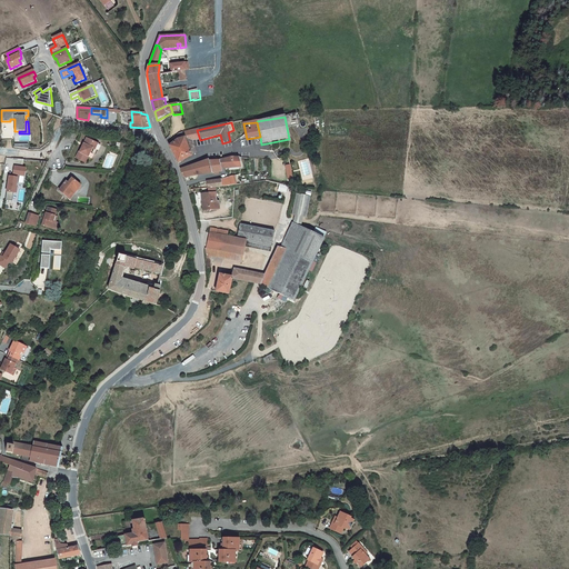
[(197,130),(185,131),(181,132),(180,133),(182,138),(189,149),(195,147),(192,143),(200,140),(197,130)]
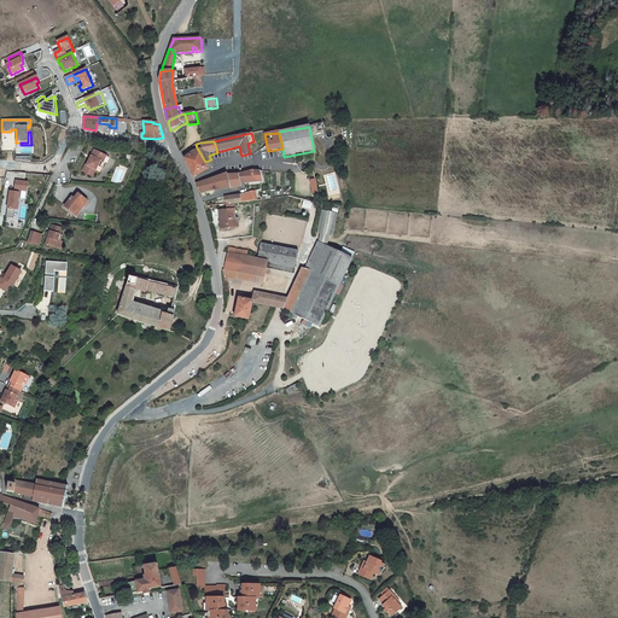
[(108,164),(111,157),(97,150),(93,157),(91,156),(83,173),(93,178),(100,162),(104,164),(105,163),(108,164)]
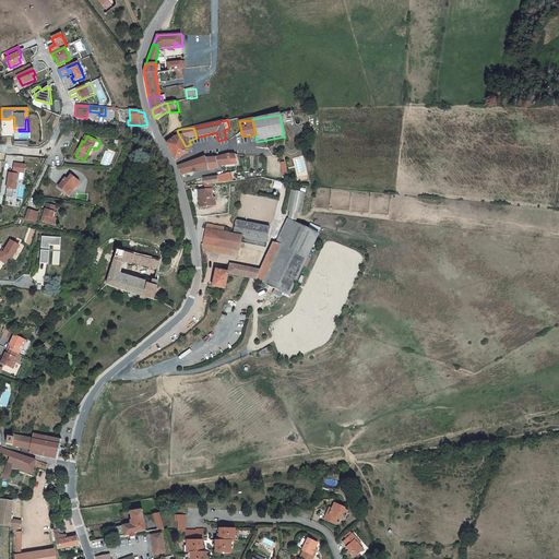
[(166,144),(175,159),(194,151),(191,144),(186,146),(179,135),(176,135),(175,138),(166,144)]
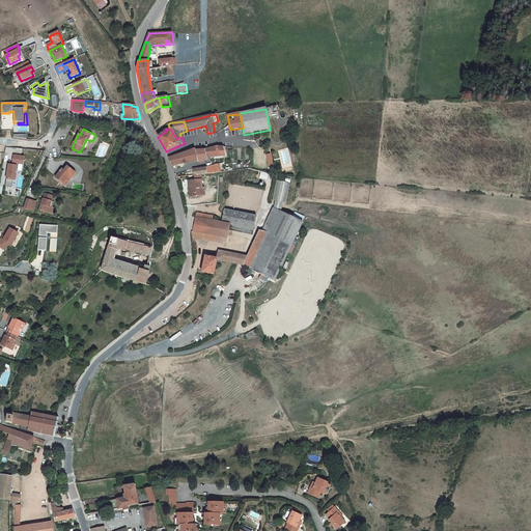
[(195,149),(197,162),(207,161),(208,158),(224,156),(222,147),(216,146),(205,150),(204,150),(195,149)]
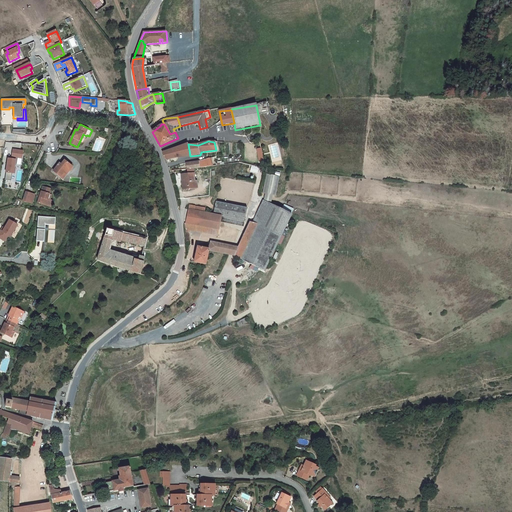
[(229,154),(240,154),(240,143),(229,143),(229,154)]
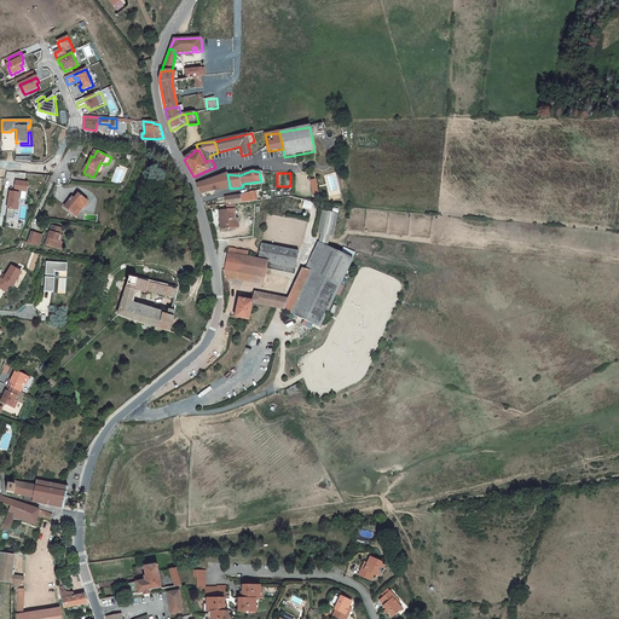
[(197,185),(200,192),(230,189),(227,174),(198,184),(197,185)]
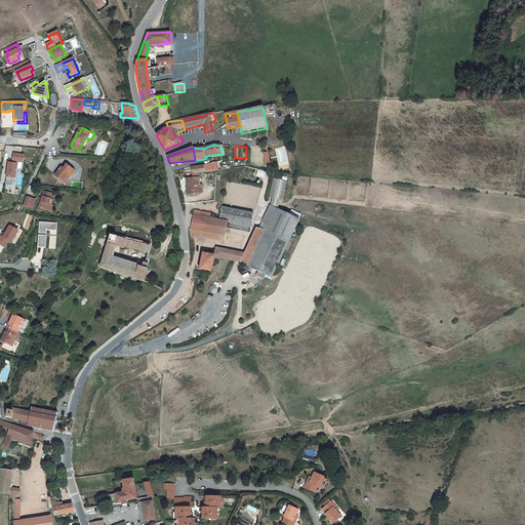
[(24,155),(13,154),(12,161),(11,161),(11,163),(8,163),(5,185),(11,186),(12,178),(15,178),(15,172),(15,168),(17,169),(18,162),(23,163),(24,155)]
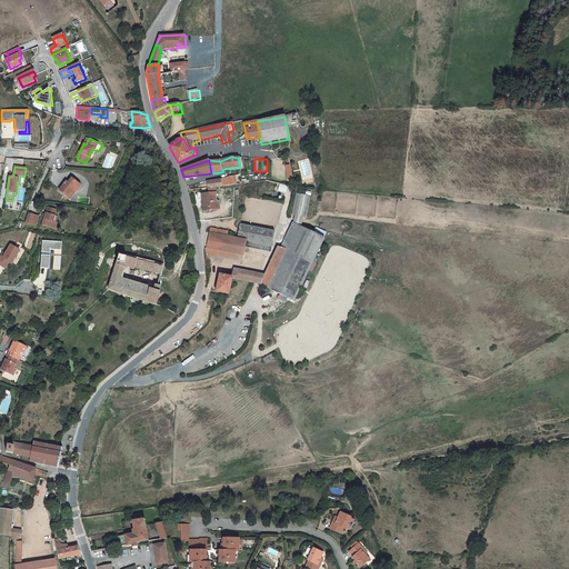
[(208,181),(208,189),(236,185),(235,177),(226,179),(221,181),(208,181)]
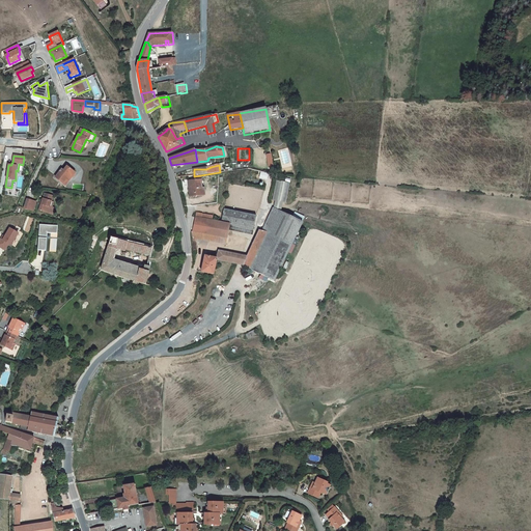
[(70,182),(76,173),(68,167),(64,171),(62,170),(55,177),(63,184),(66,179),(70,182)]
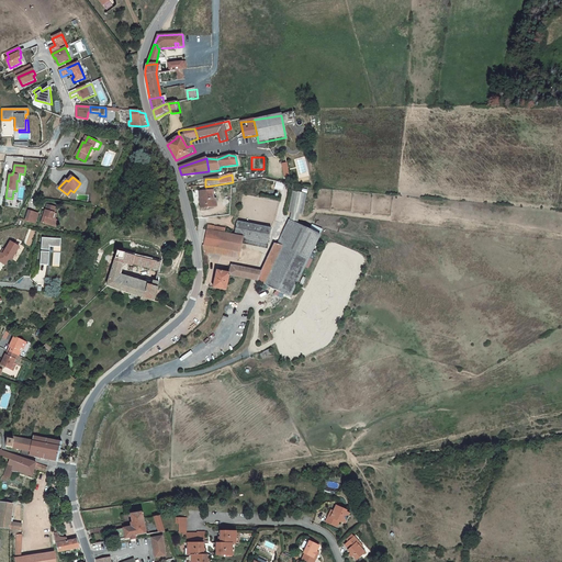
[(304,191),(290,190),(288,211),(290,211),(298,212),(301,213),(304,191)]
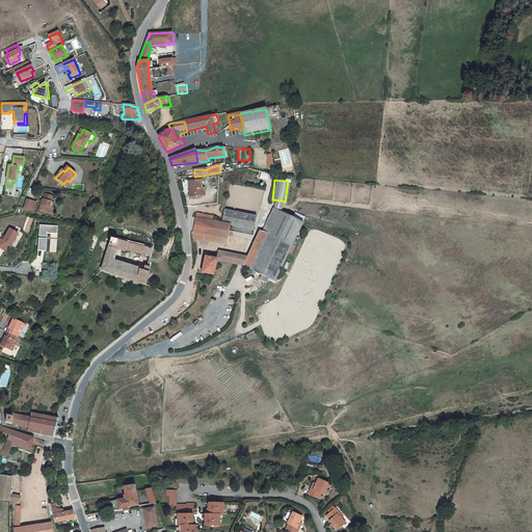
[(203,188),(202,181),(188,182),(190,196),(206,194),(206,188),(203,188)]
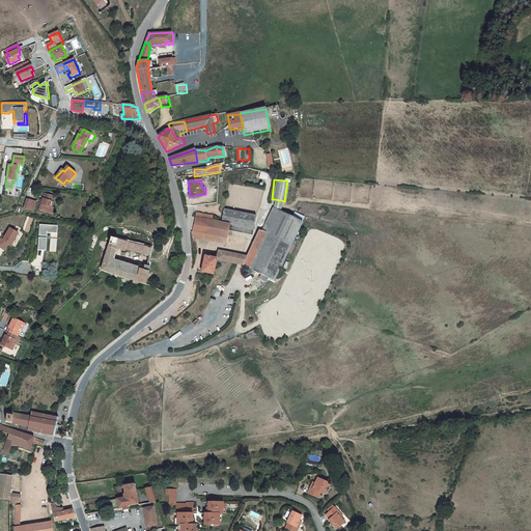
[(49,207),(53,197),(45,194),(37,211),(49,215),(51,208),(49,207)]
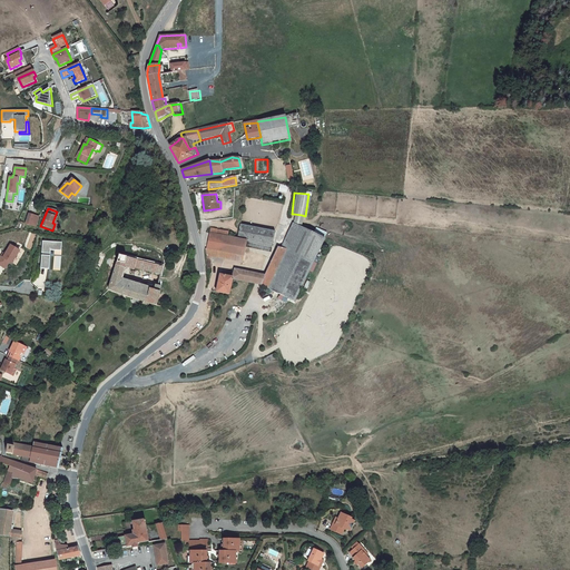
[(35,227),(38,217),(29,214),(25,224),(35,227)]
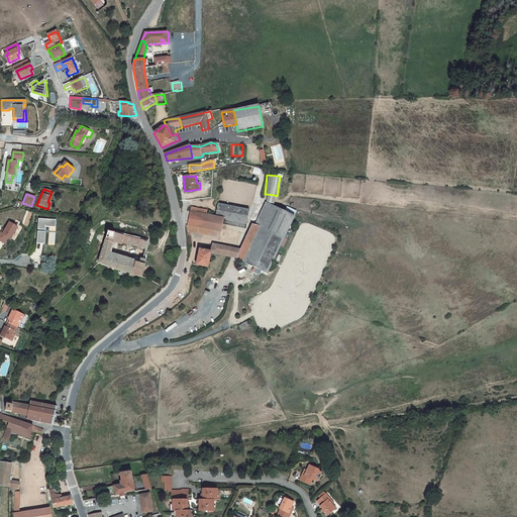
[(274,195),(267,194),(266,202),(273,204),(274,195)]
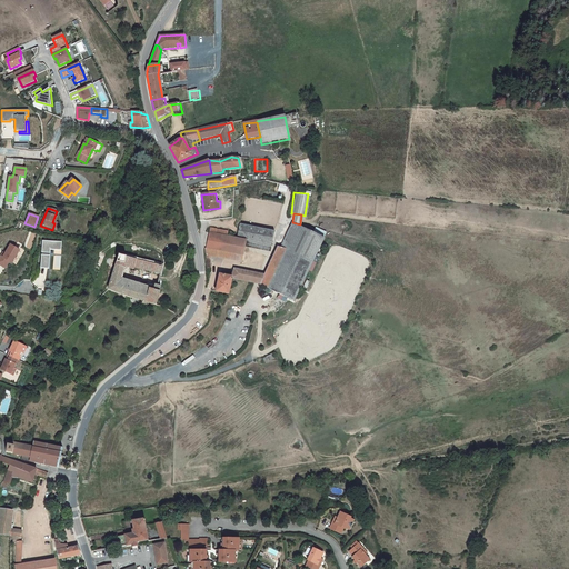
[(312,263),(325,236),(325,235),(327,230),(316,225),(313,230),(300,225),(292,222),(292,221),(281,247),(286,248),(285,250),(312,263)]
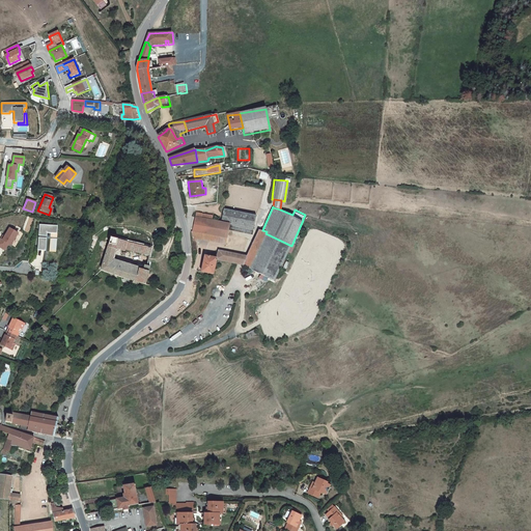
[(223,208),(220,222),(253,228),(256,215),(223,208)]
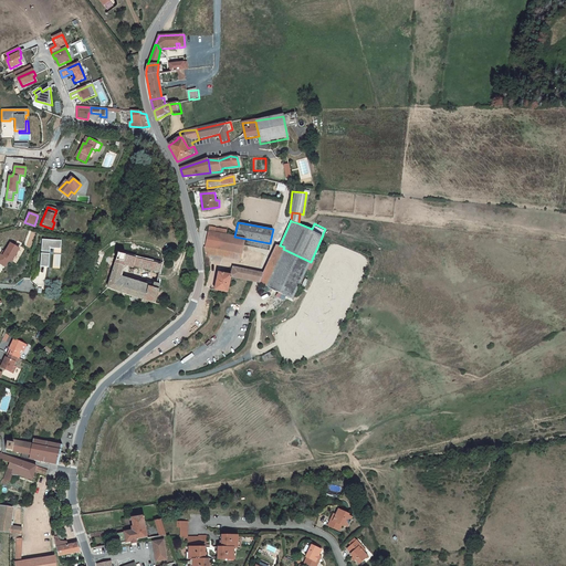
[(209,232),(206,245),(203,245),(206,271),(209,272),(210,255),(240,260),(244,244),(268,249),(270,243),(234,237),(224,236),(209,232)]
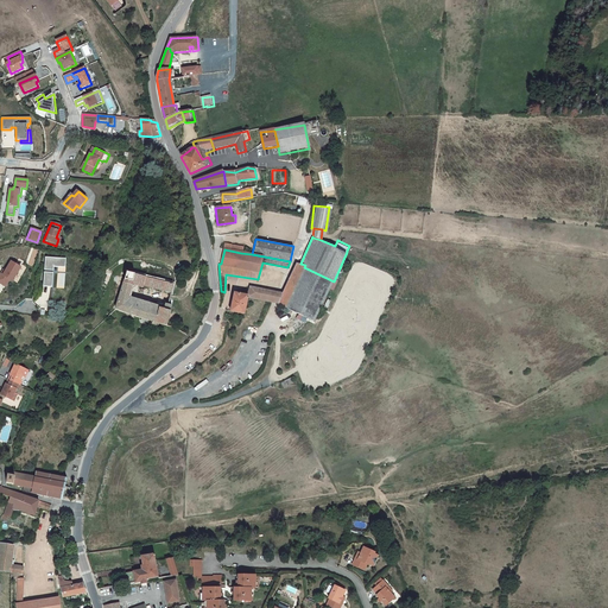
[(65,259),(46,258),(45,271),(48,271),(54,271),(54,267),(64,268),(65,259)]
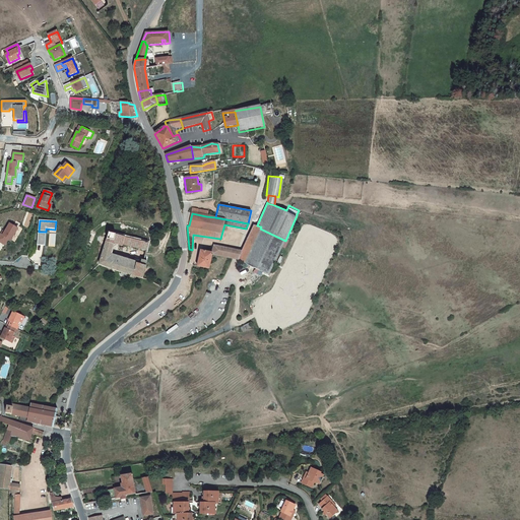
[(2,234),(0,236),(0,241),(5,245),(9,239),(11,241),(18,229),(10,223),(5,232),(3,235),(2,234)]
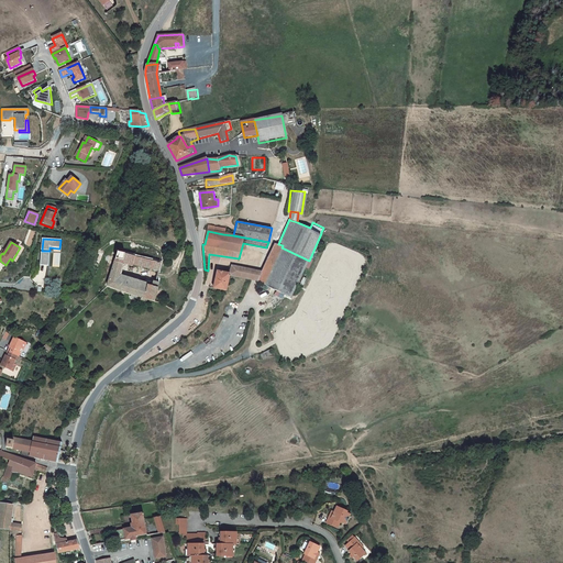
[(283,245),(278,244),(275,244),(262,272),(258,280),(293,298),(309,261),(282,247),(283,245)]
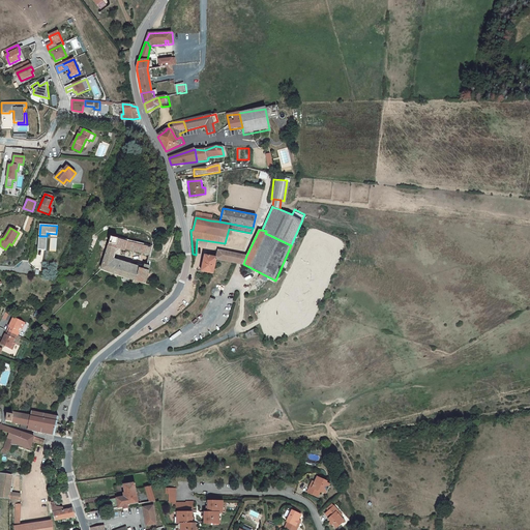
[(46,249),(47,238),(41,238),(39,237),(38,237),(37,248),(46,249)]
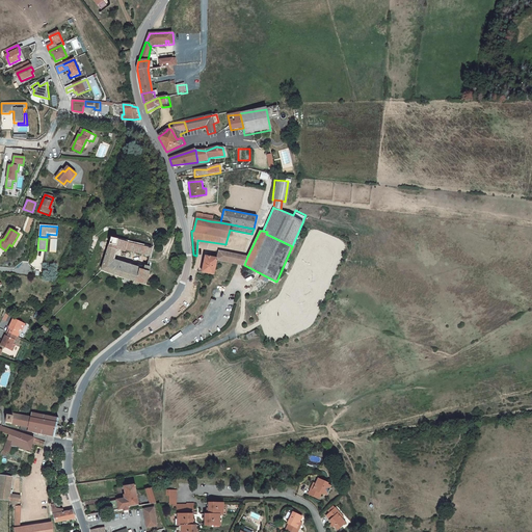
[(111,238),(102,270),(133,281),(133,284),(138,285),(138,283),(147,285),(151,268),(148,267),(144,266),(143,270),(113,260),(116,247),(151,257),(153,248),(111,238)]
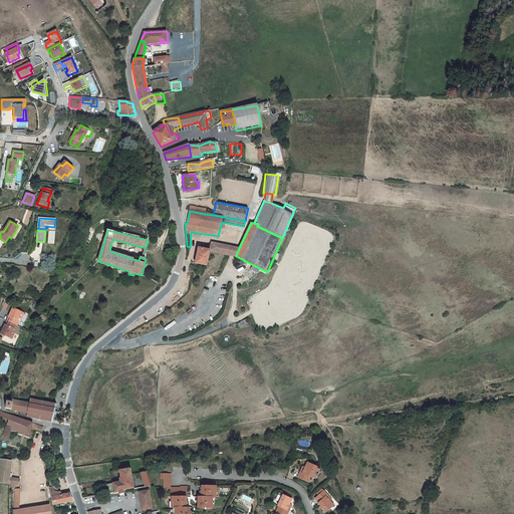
[(236,256),(239,248),(212,243),(211,250),(210,251),(235,256),(236,256)]
